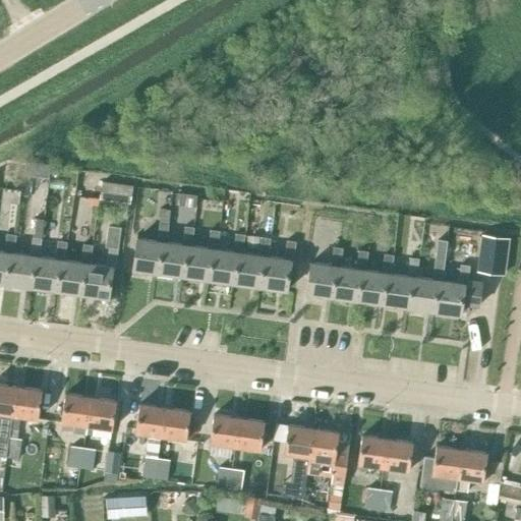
[(99,199),(129,205),(131,186),(101,181),(99,199)]
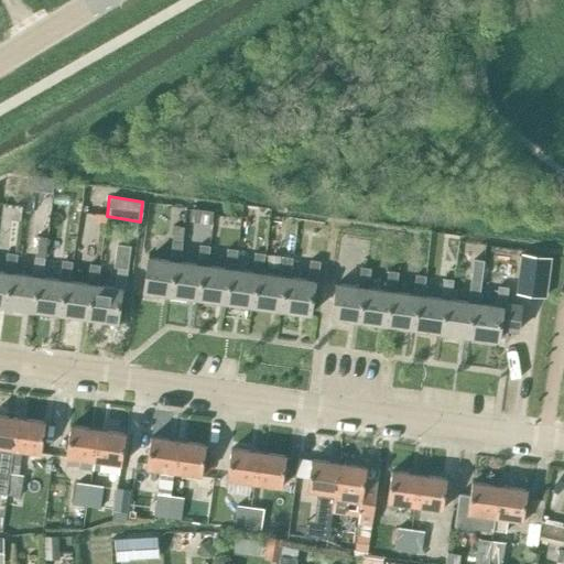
[(241,231),(252,234),(255,220),(243,218),(241,231)]
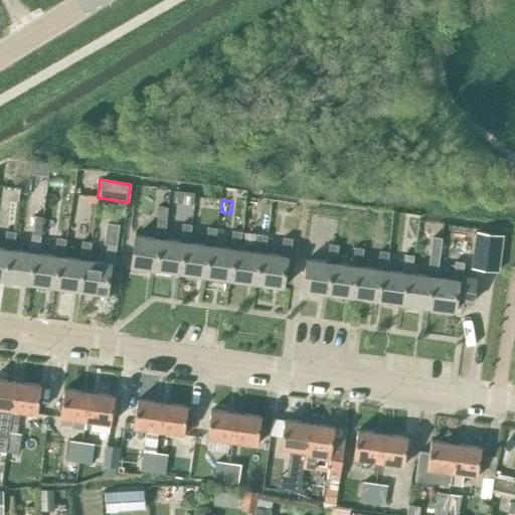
[(130,267),(156,271),(161,239),(164,239),(166,221),(168,208),(159,207),(154,238),(135,235),(130,267)]
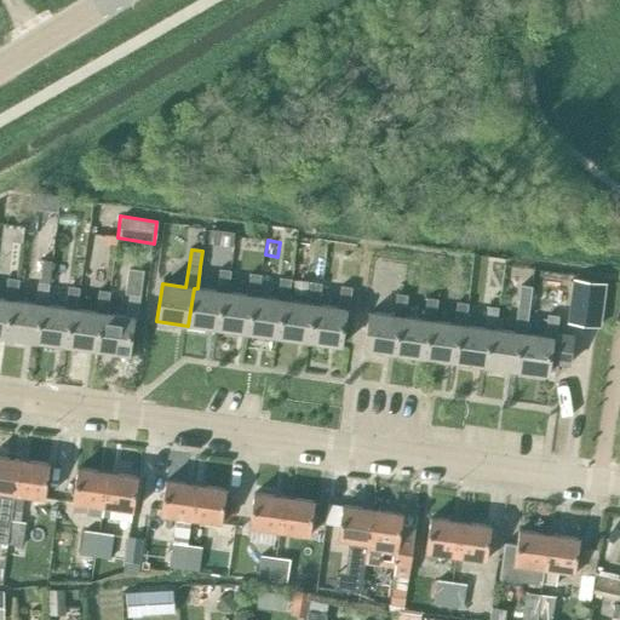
[(7,338),(38,343),(42,305),(46,305),(49,283),(51,260),(40,259),(38,283),(35,304),(16,302),(12,300),(7,338)]
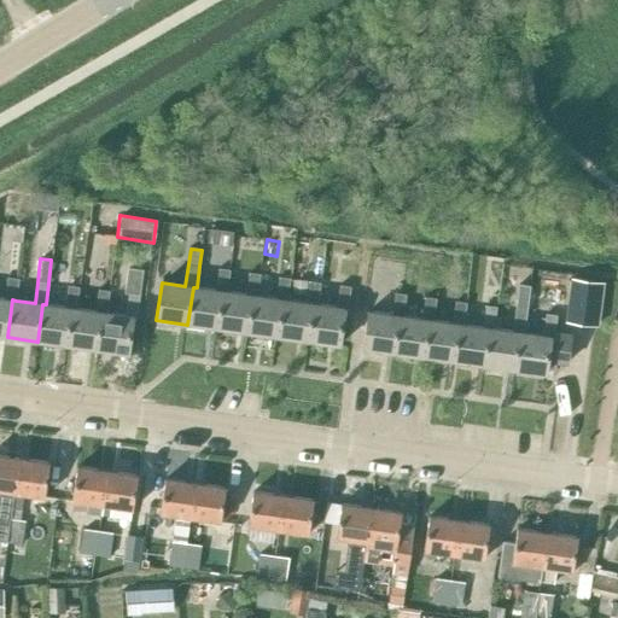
[(197,287),(193,287),(187,325),(217,328),(223,291),(227,292),(229,270),(219,269),(215,290),(197,287)]
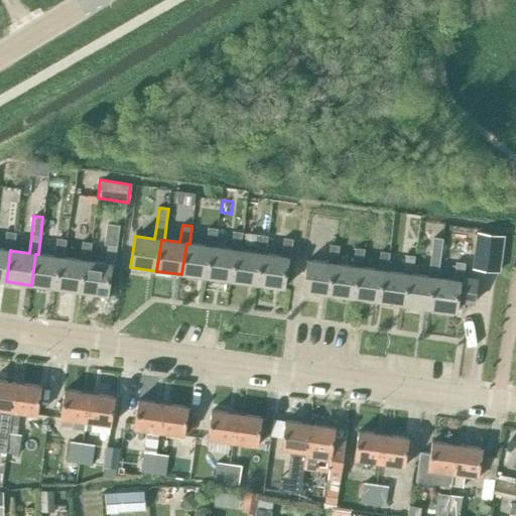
[(111,265),(114,266),(119,227),(107,226),(104,245),(107,245),(105,263),(89,261),(86,261),(82,291),(107,295),(111,265)]
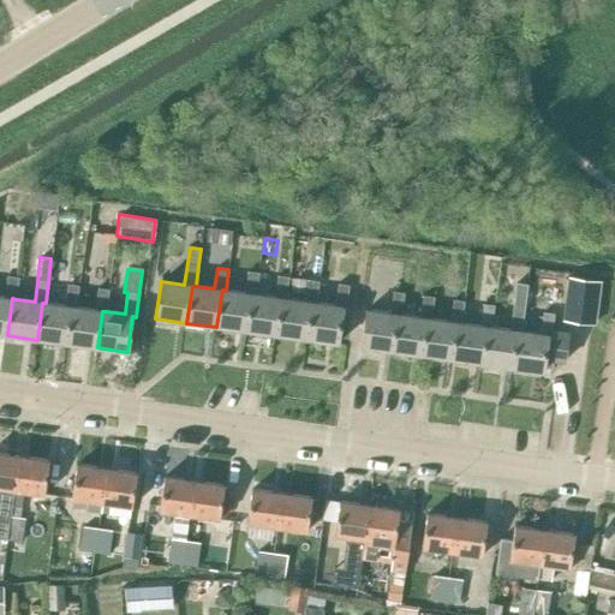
[(216,327),(248,330),(252,294),(256,294),(258,273),(248,272),(245,293),(226,291),(222,290),(216,327)]
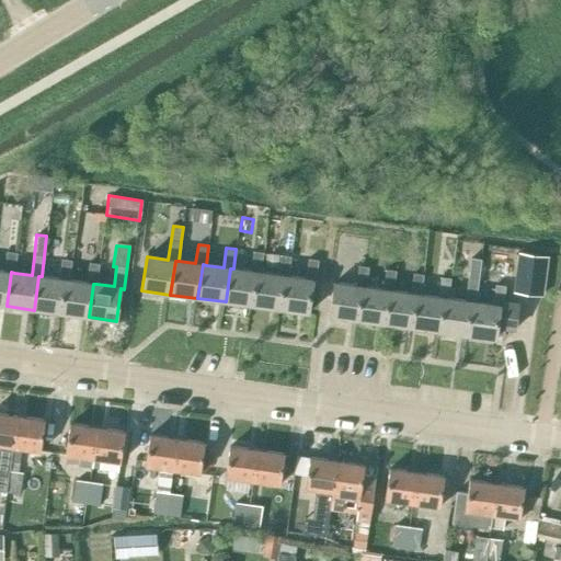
[(253,306),(258,272),(261,273),(263,253),(253,251),(251,271),(233,268),(230,268),(226,301),(253,306)]
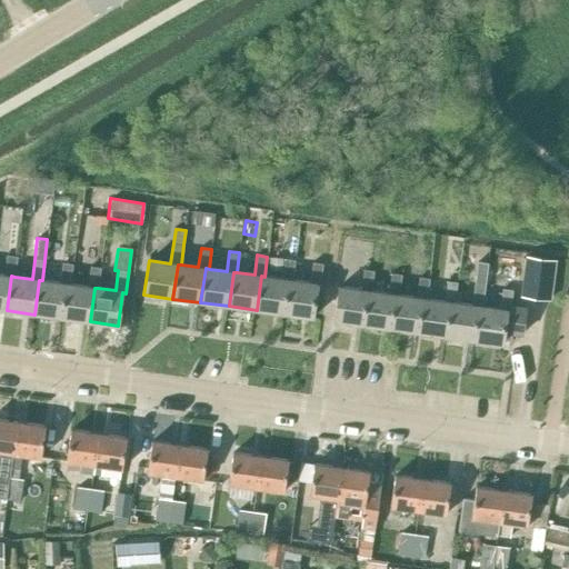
[(0,275),(0,309),(7,310),(11,276),(15,277),(17,257),(7,256),(5,276),(0,275)]
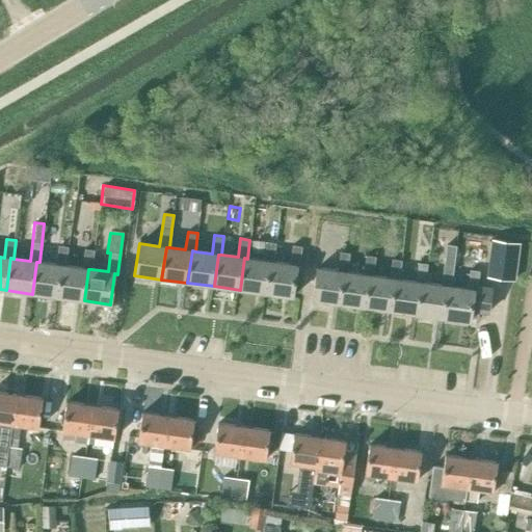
[(491,240),(486,276),(513,280),(519,244),(491,240)]
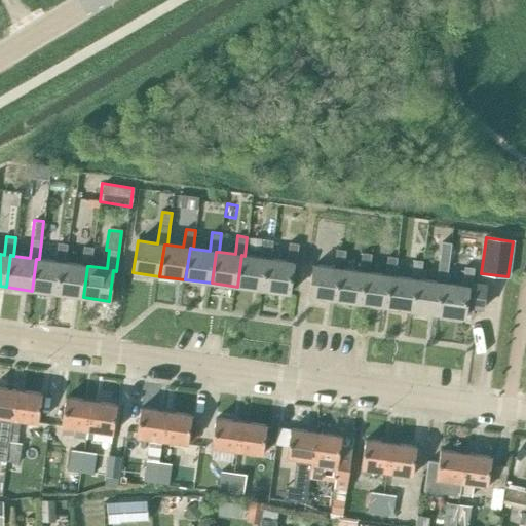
[(237,287),(263,290),(267,259),(270,259),(272,240),(263,239),(261,258),(245,256),(241,255),(237,287)]
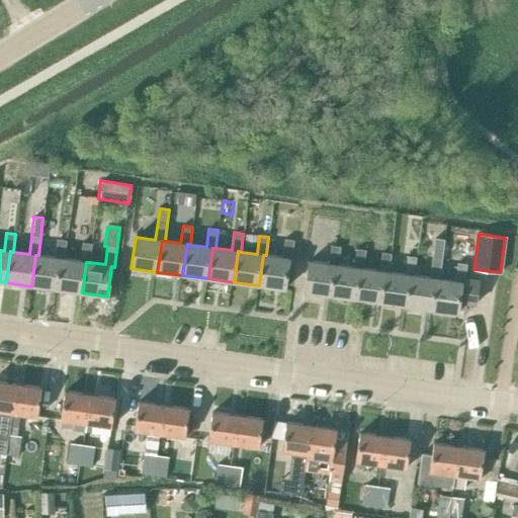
[(431,310),(436,278),(438,279),(444,239),(435,238),(429,277),(413,275),(411,275),(406,307),(431,310)]
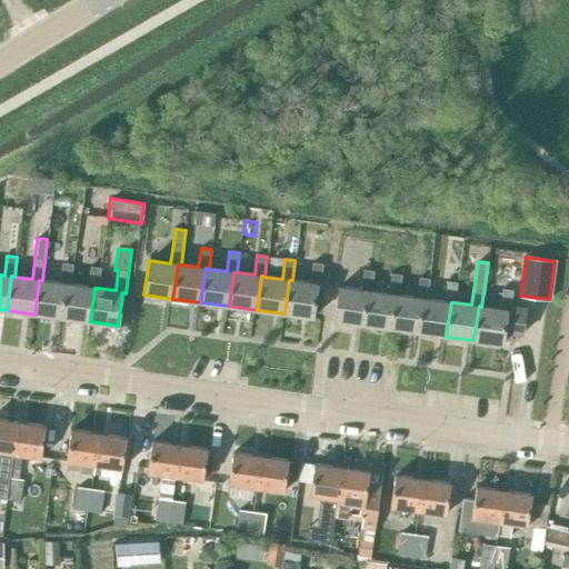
[(292,280),(289,280),(285,313),(312,318),(317,285),(320,285),(322,265),(312,262),(310,282),(292,280)]
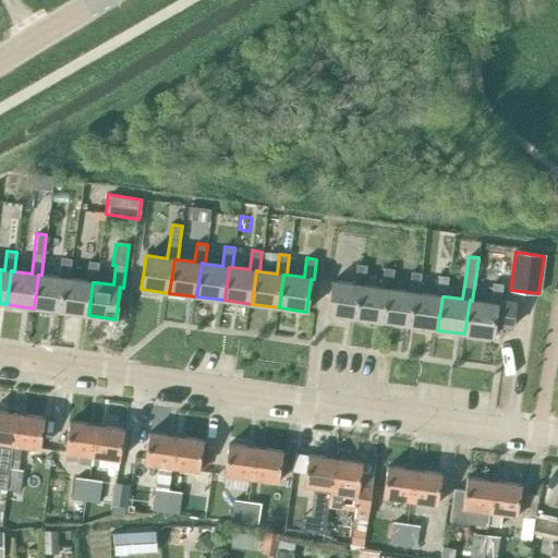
[(41,275),(38,275),(34,308),(61,312),(65,278),(69,279),(71,259),(61,258),(59,277),(41,275)]
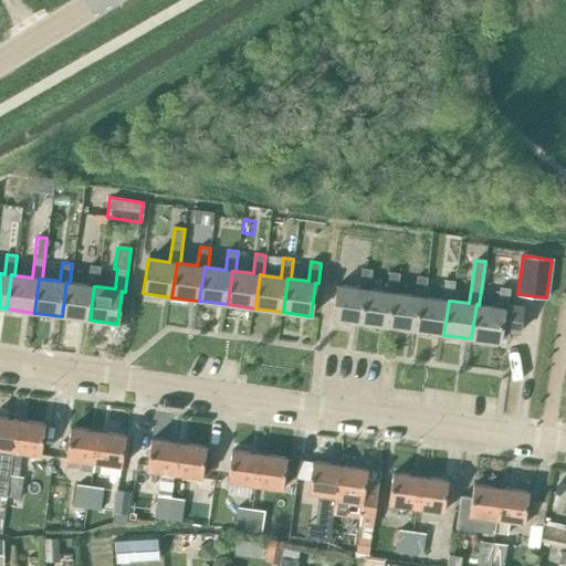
[(62,316),(90,320),(94,286),(97,286),(100,266),(90,265),(87,285),(70,283),(66,282),(62,316)]
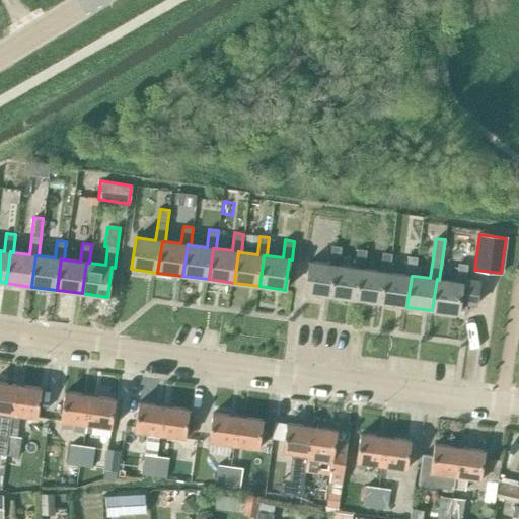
[(341,246),(331,245),(328,264),(308,262),(304,293),(330,296),(335,265),(338,266),(341,246)]
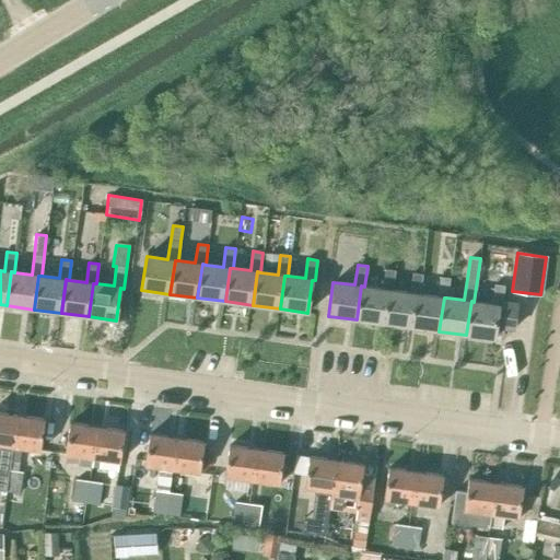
[(388,290),(392,290),(395,270),(385,269),(382,289),(364,287),(361,286),(357,319),(384,324),(388,290)]
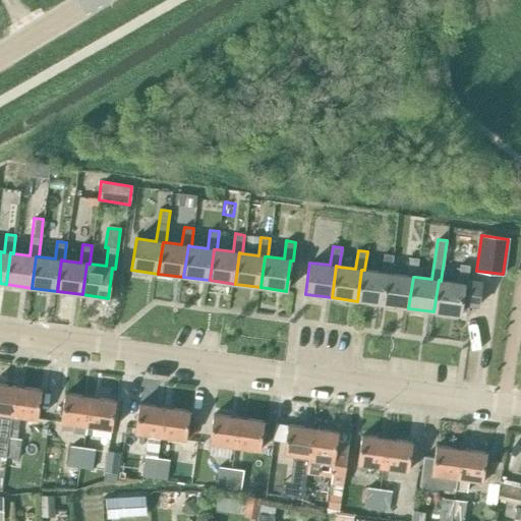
[(383,304),(387,273),(390,274),(393,255),(384,254),(381,272),(364,270),(361,270),(357,301),(383,304)]
